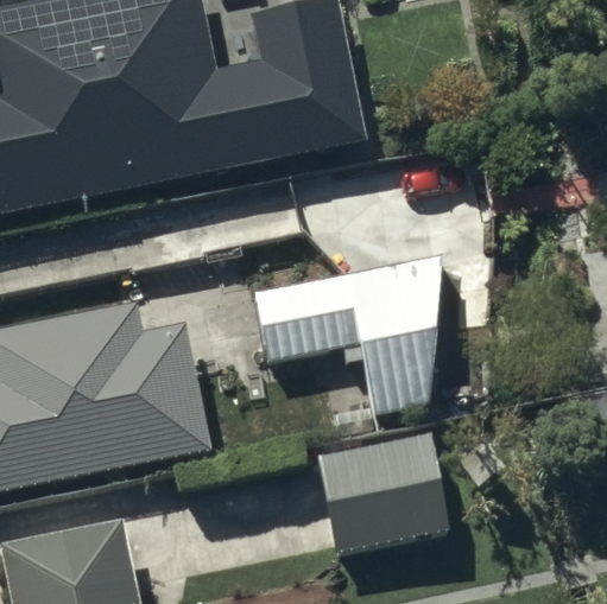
[(200,0),(19,0),(0,4),(0,214),(368,138),(340,0),(320,0),(253,13),(263,59),(213,69),(200,0)]
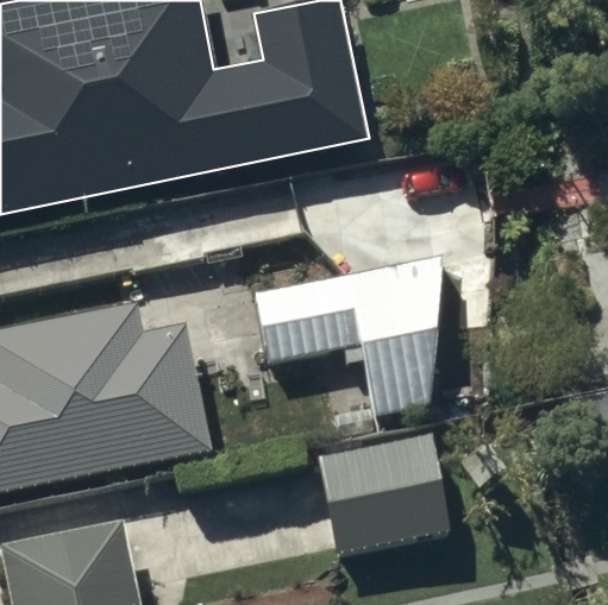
[(443,256),(257,292),(270,367),(365,350),(376,413),(433,405),(443,256)]
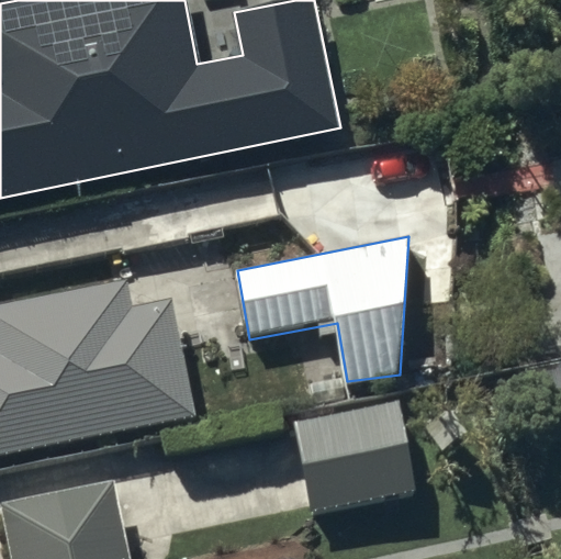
[(126,280),(0,304),(0,454),(193,415),(171,300),(132,308),(126,280)]
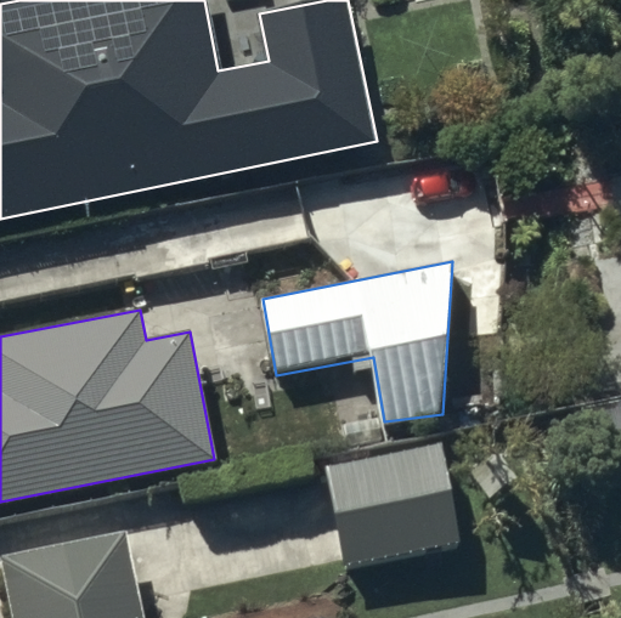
[(442,442),(325,466),(346,572),(464,548),(442,442)]
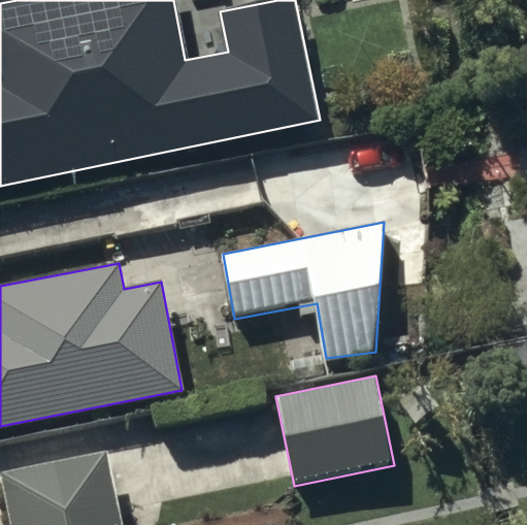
[(121,524),(107,453),(2,473),(11,524),(121,524)]
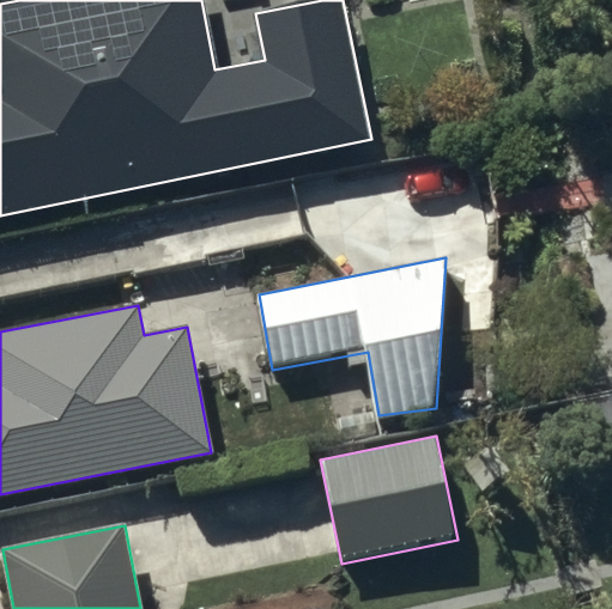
All buildings are outlined.
